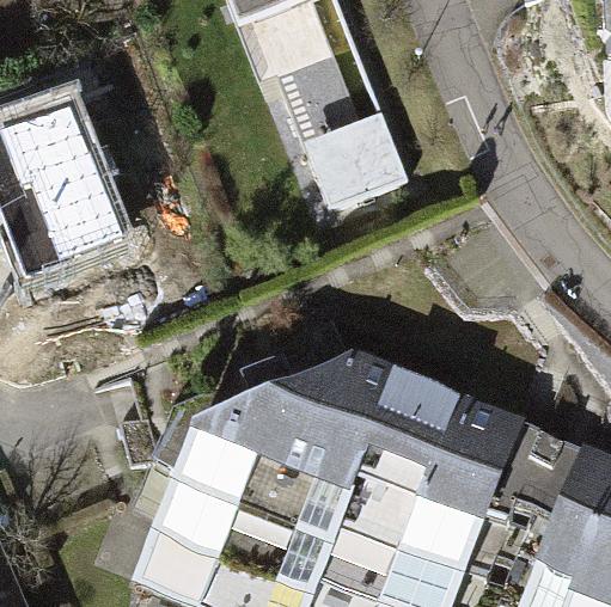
[(230,0),(240,26),(307,0),(230,0)]
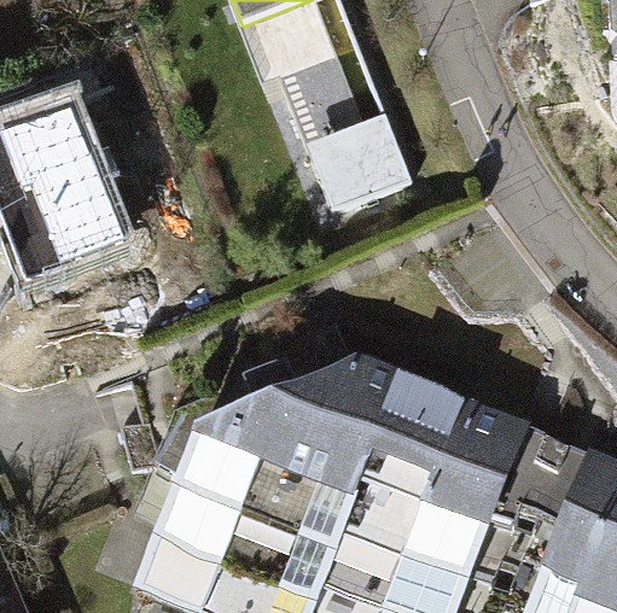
[(0,132),(71,105),(57,70),(0,92),(0,132)]
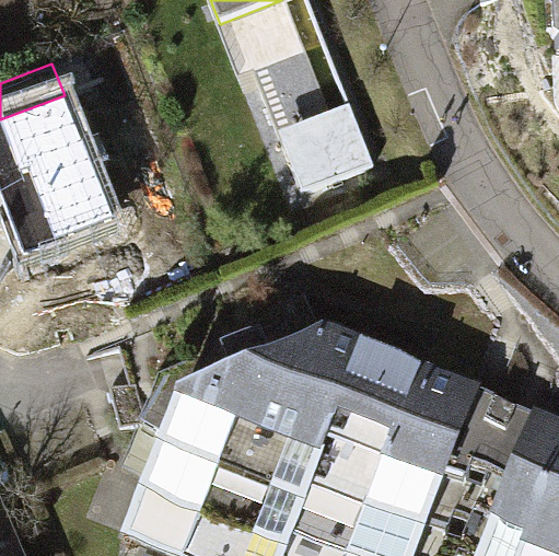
[(0,187),(27,256),(114,222),(65,95),(0,119),(0,187)]
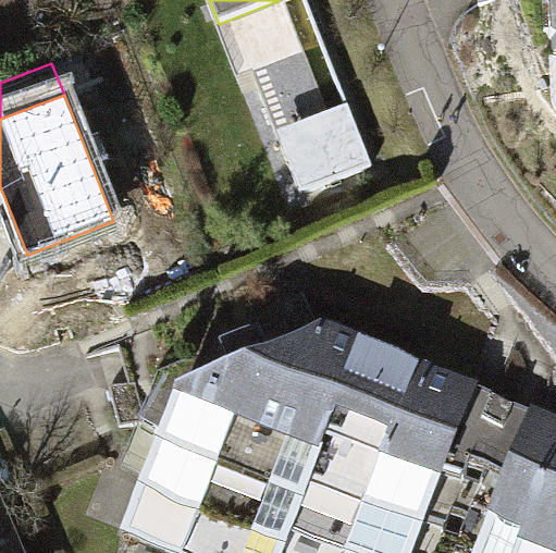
[(355,102),(282,125),(303,191),(374,168),(355,102)]
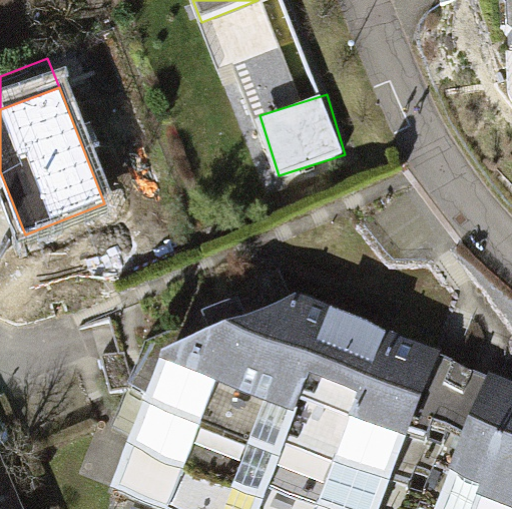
[(376,508),(435,358),(295,303),(165,360),(117,485),(177,508),(376,508)]
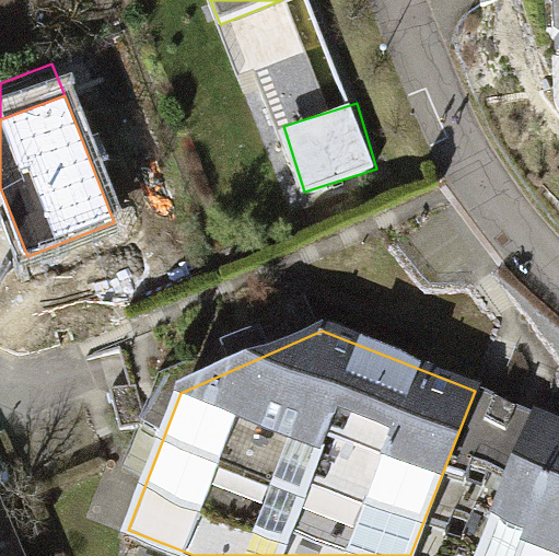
[(558,423),(537,415),(481,555),(558,555),(558,423)]
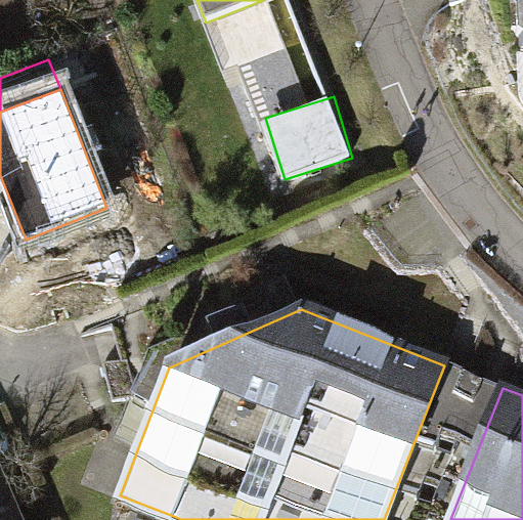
[(0,519),(16,519),(0,480),(0,519)]
